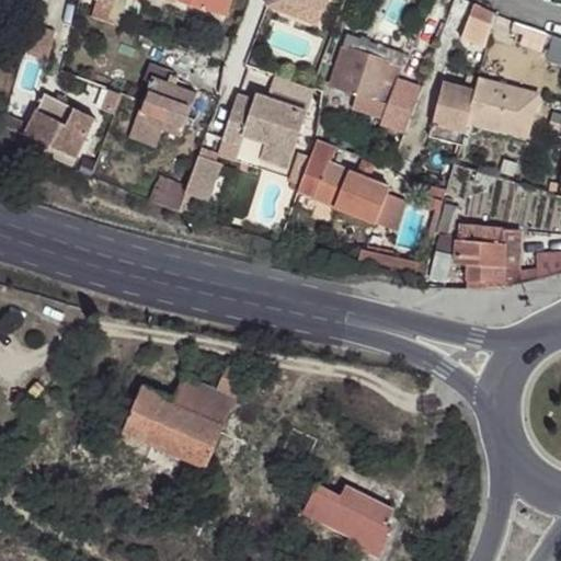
[(96,0),(92,18),(118,25),(126,0),(96,0)]
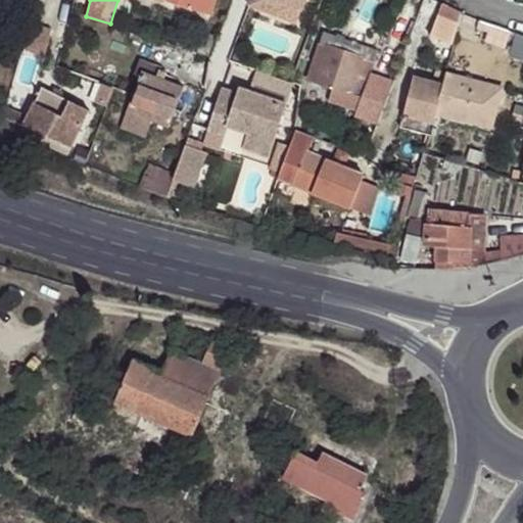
[(129,0),(135,2),(135,0),(161,0),(210,15),(215,0),(129,0)]
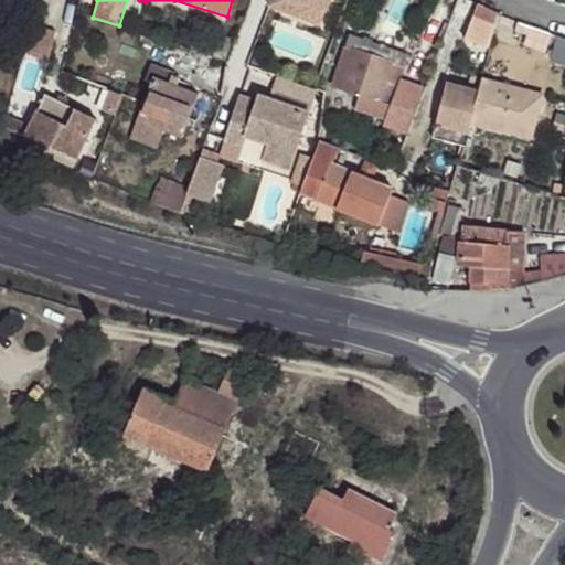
[(330,0),(270,0),(268,6),(320,25),(330,0)]
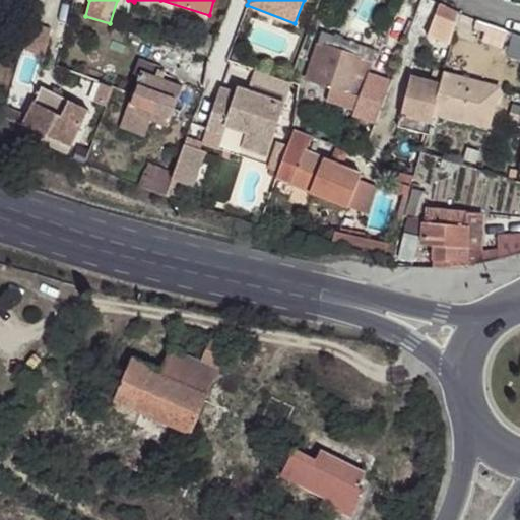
[(51,28),(37,25),(43,6),(34,4),(22,48),(44,59),(51,28)]
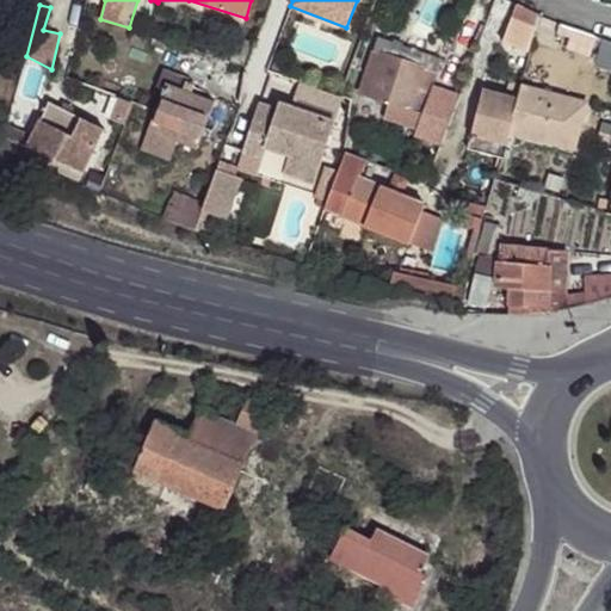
[(538,16),(517,5),(503,42),(529,51),(538,16)]
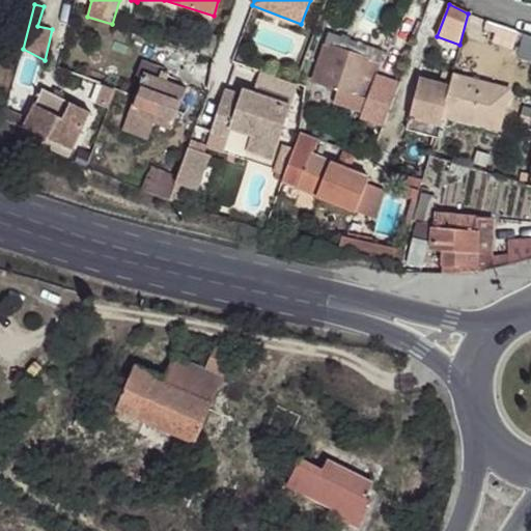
[(384,52),(329,32),(325,43),(381,61),(384,52)]
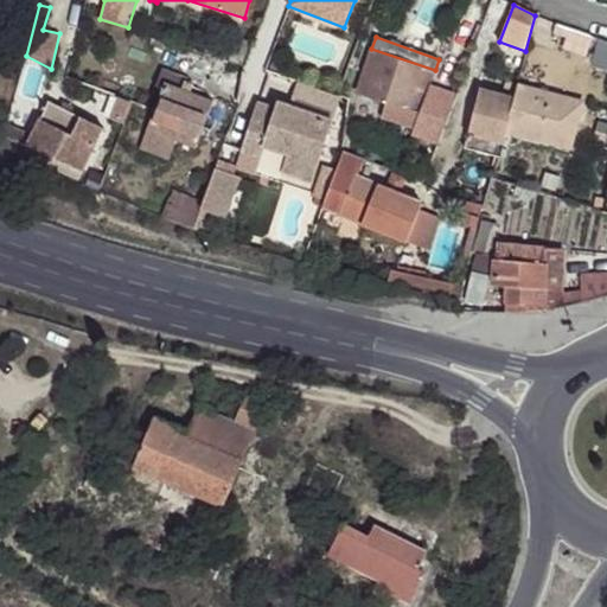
[(606,40),(600,38),(592,64),(606,68),(606,40)]
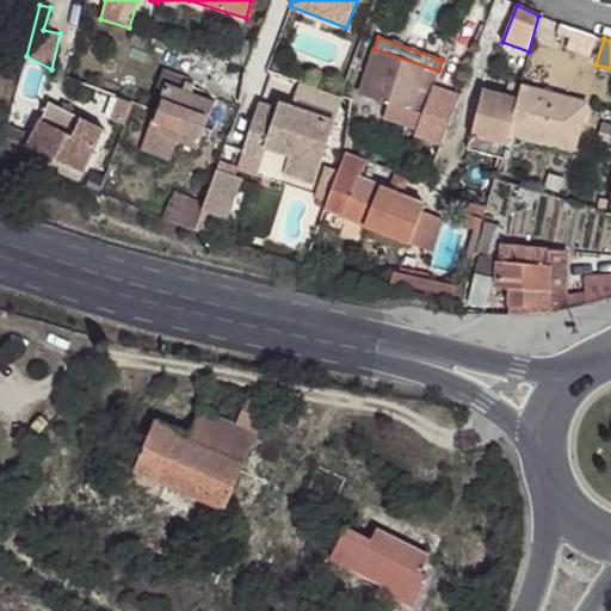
[(247,53),(235,48),(230,60),(244,65),(247,53)]
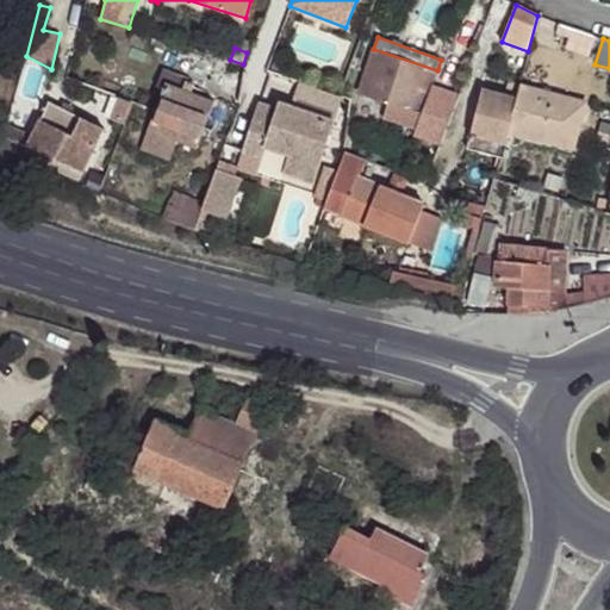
[(437,70),(373,49),(359,91),(388,101),(422,113),(417,130),(414,138),(440,147),(459,97),(431,87),(437,70)]
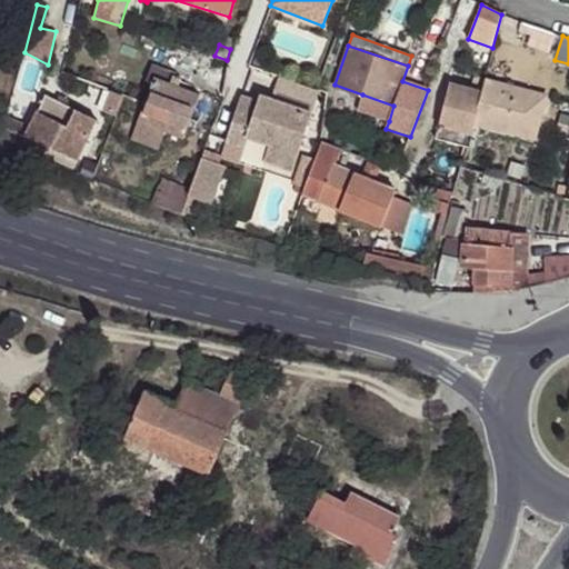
[(183,138),(187,131),(200,96),(171,85),(176,73),(152,65),(146,81),(152,83),(139,121),(166,131),(183,138)]
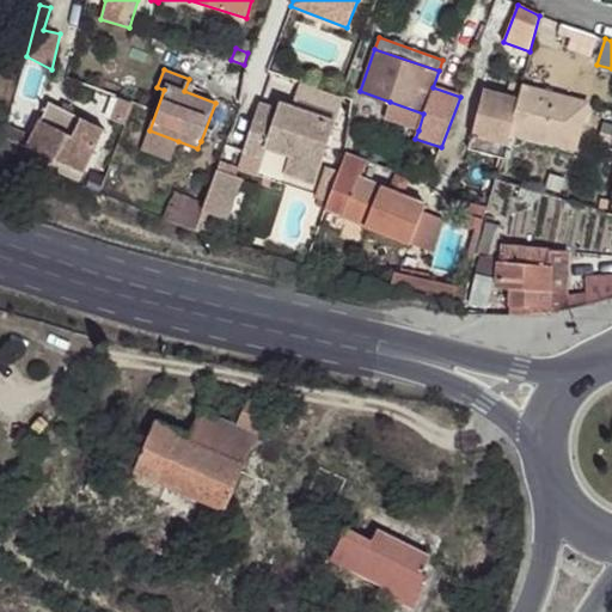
[(588,103),(520,84),(516,98),(508,133),(575,151),(588,103)]
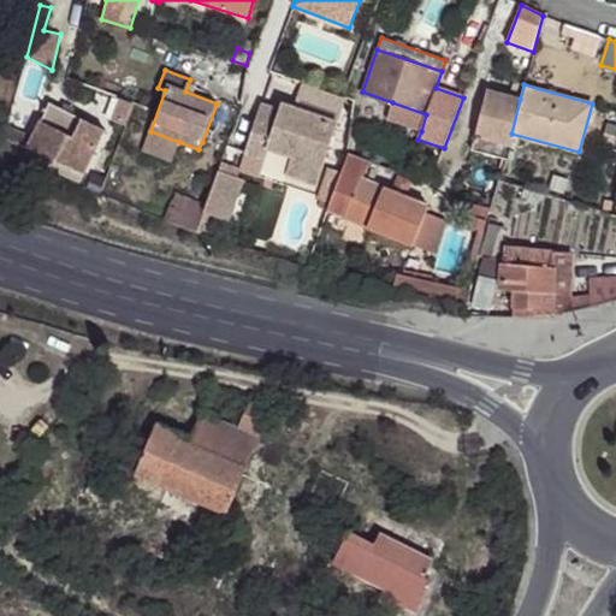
[(347,100),(302,86),(295,108),(338,123),(347,100)]
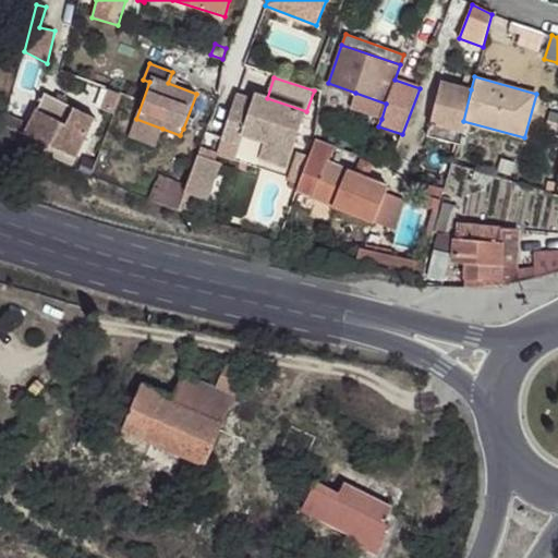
[(463,121),(471,89),(441,81),(427,135),(457,143),(463,121)]
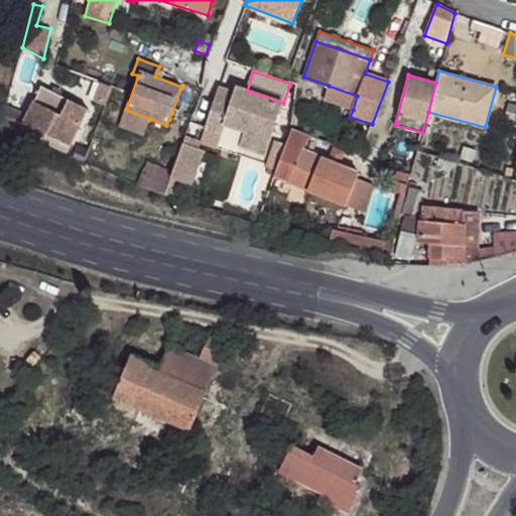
[(93,101),(105,106),(112,87),(100,83),(93,101)]
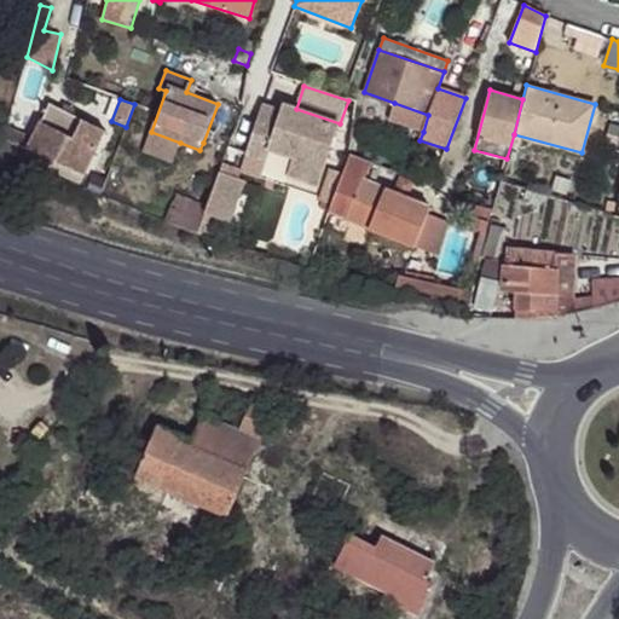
[(5,134),(1,148),(22,160),(23,157),(81,183),(106,132),(50,103),(32,138),(7,128),(5,134)]
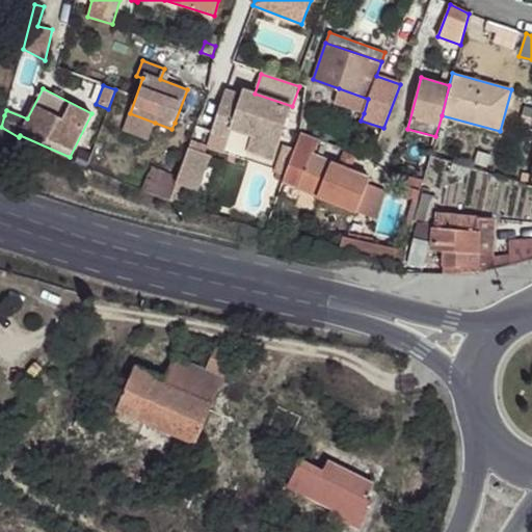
[(364,113),(368,99),(339,88),(334,103),(364,113)]
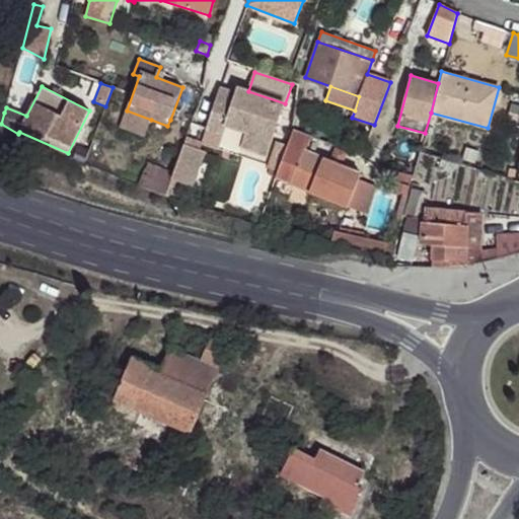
[(248,91),(237,88),(235,93),(220,88),(206,128),(223,134),(225,126),(246,133),(241,147),(268,155),(285,103),(248,91)]
